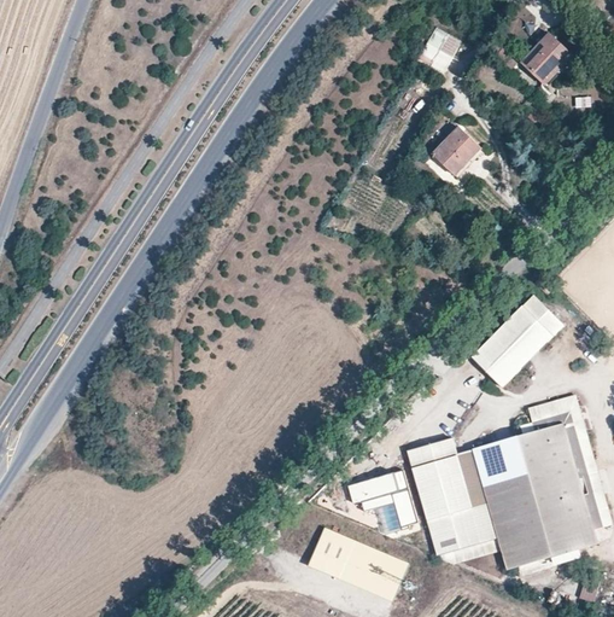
[(434,28),(414,63),(438,76),(458,41),(434,28)]
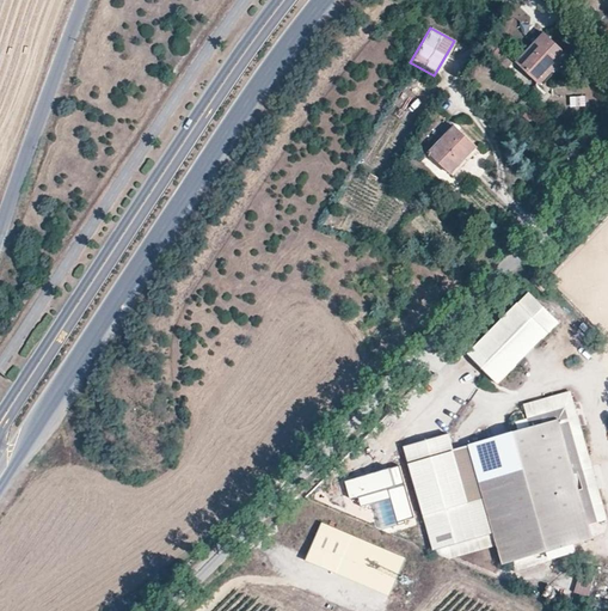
[(565,55),(541,32),(515,61),(538,84),(565,55)]
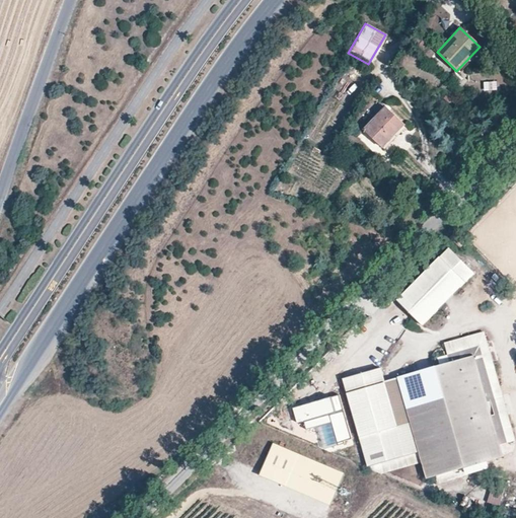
[(434,50),(423,40),(415,48),(426,59),(434,50)]
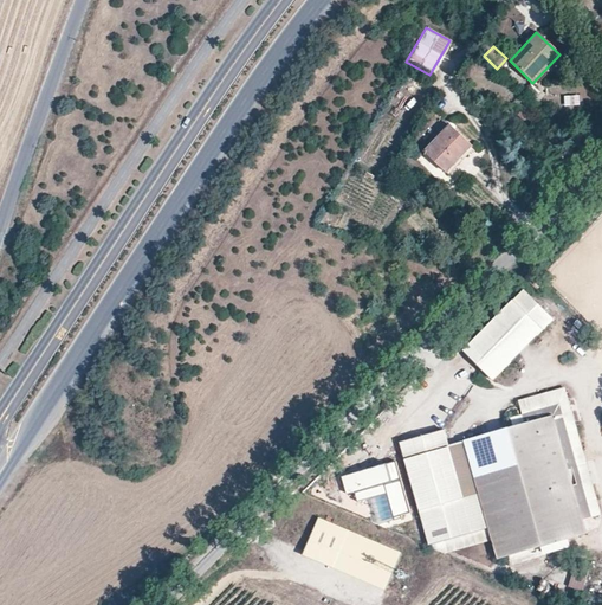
[(425,100),(419,96),(413,107),(419,109),(425,100)]
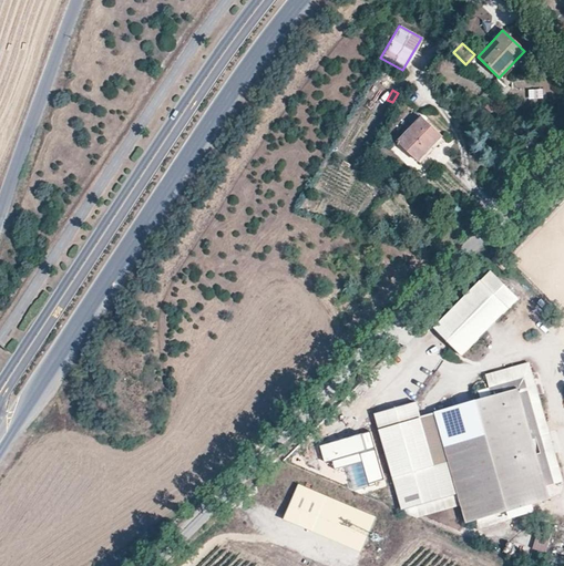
[(440,136),(419,116),(397,140),(417,161),(440,136)]
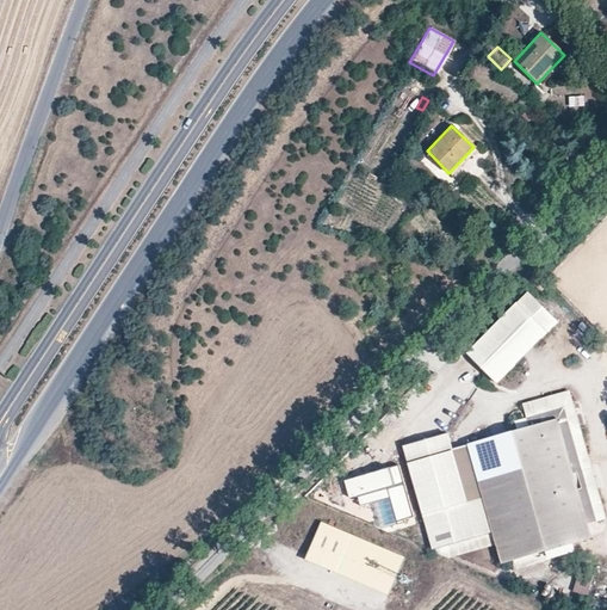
[(495,382),(557,321),(527,290),(464,351),(495,382)]
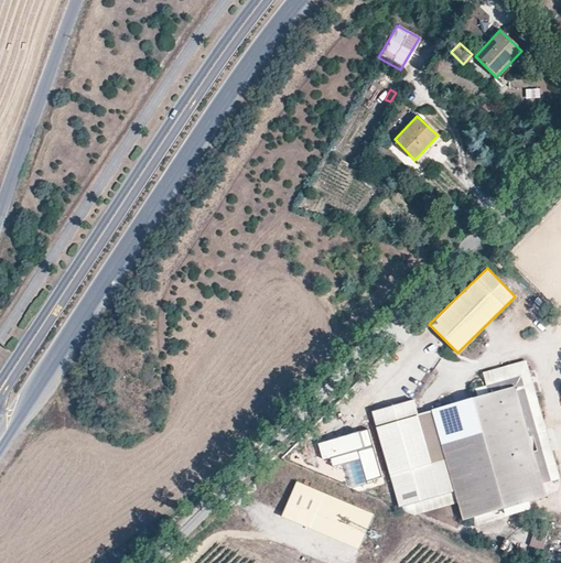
[(529,291),(525,298),(545,315),(551,311),(529,291)]
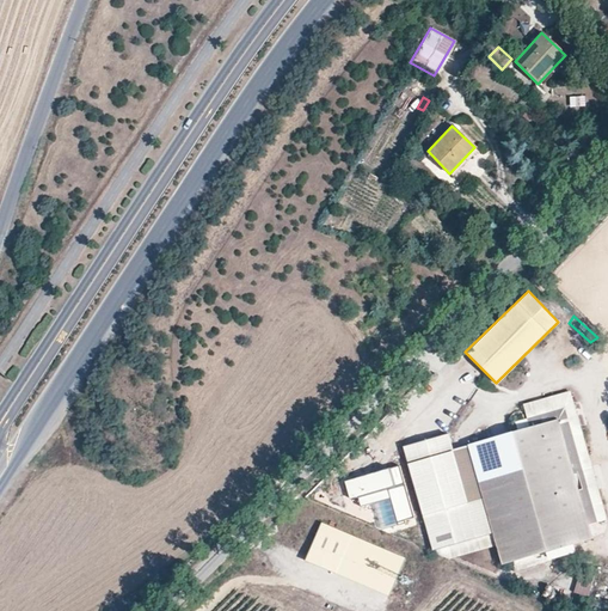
[(514,421),(516,431),(556,421),(583,520),(600,515),(566,391),(522,403),(526,419),(514,421)]
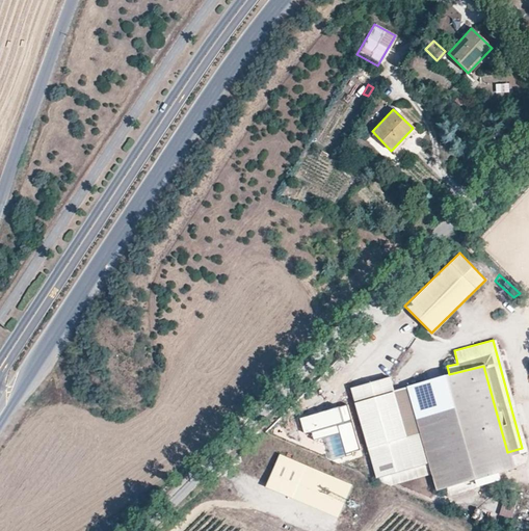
[(449,374),(406,387),(426,458),(435,489),(512,469),(507,452),(483,366),(449,374)]
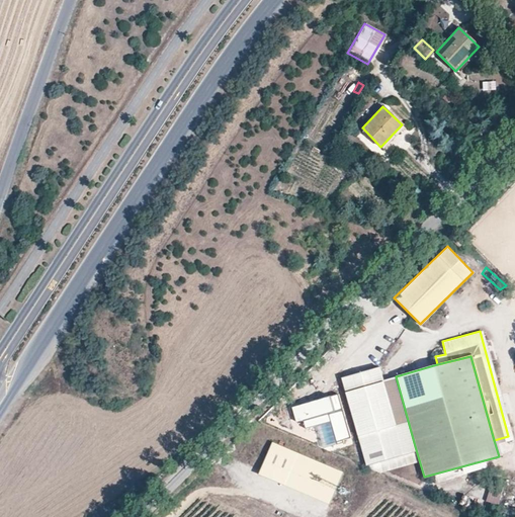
[(415,446),(396,376),(382,380),(378,366),(343,376),(366,459),(415,446)]
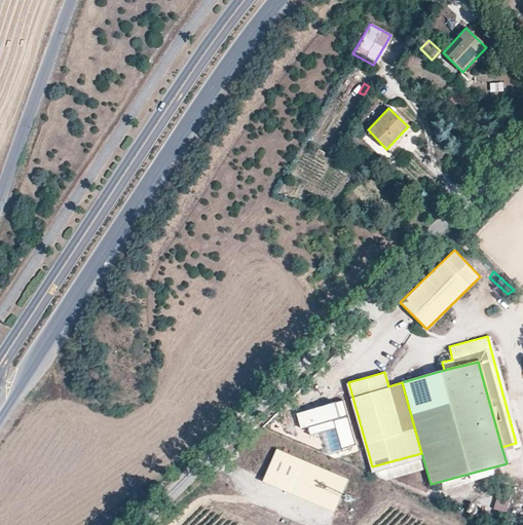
[(331,399),(286,411),(289,422),(322,414),(330,444),(342,441),(331,399)]
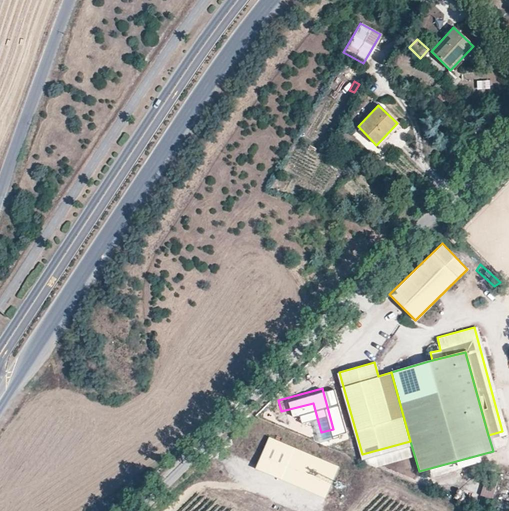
[(490,498),(494,484),(482,481),(478,495),(490,498)]
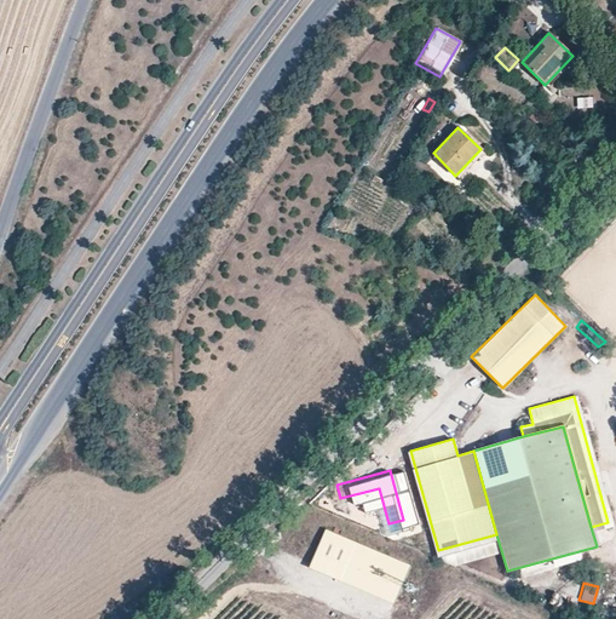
[(615,596),(609,595),(602,615),(615,618),(615,617),(615,596)]
